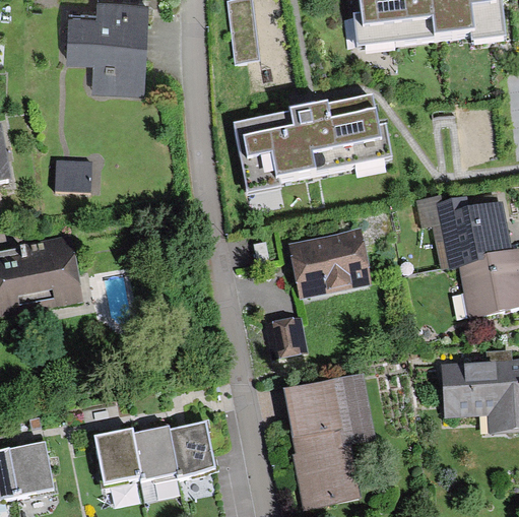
[(95,0),(95,10),(68,9),(67,57),(93,58),(92,88),(144,90),(147,0),(95,0)]
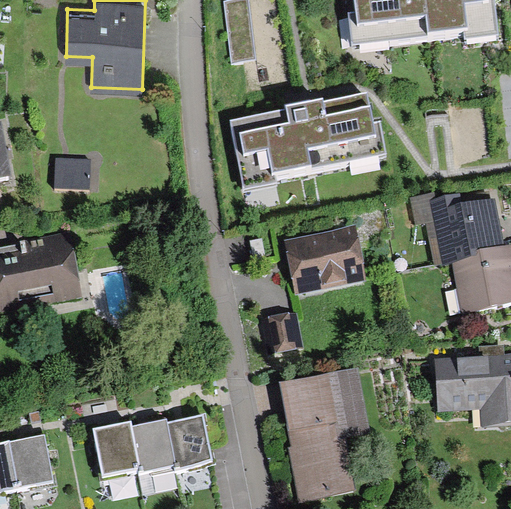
[(221,0),(230,62),(256,58),(246,0),(221,0)]
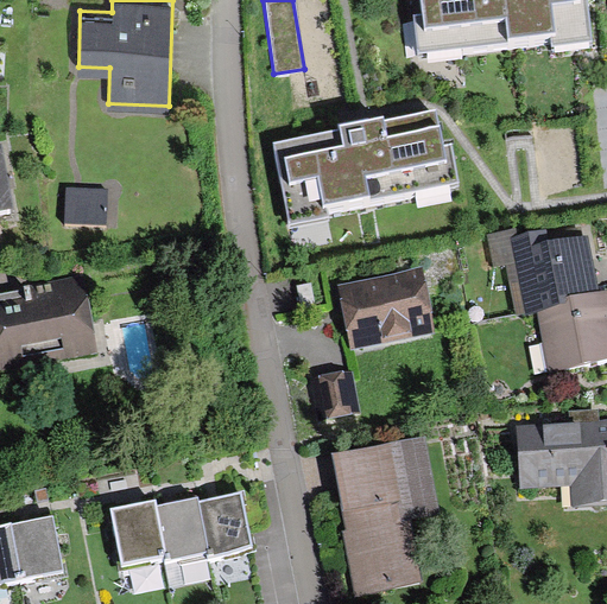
[(419,0),(422,13),(412,14),(417,52),(550,35),(551,44),(592,39),(585,0),(419,0)]
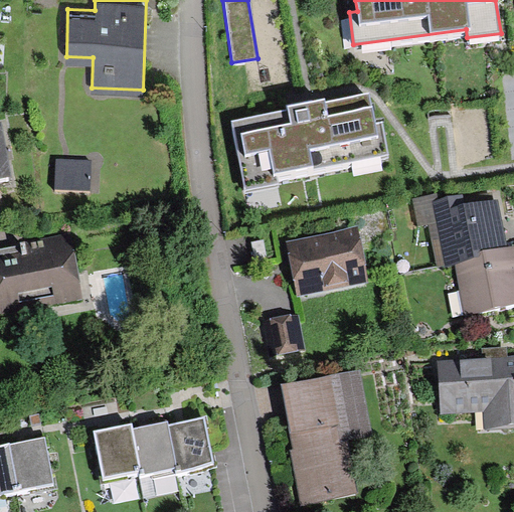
[(230,120),(243,188),(278,181),(277,177),(389,155),(381,121),(374,123),(368,92),(325,102),(325,99),(301,103),(286,106),(287,109),(230,120)]
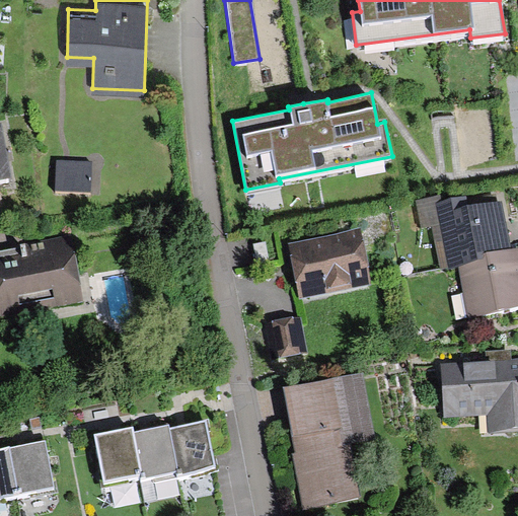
[(0,181),(10,179),(0,129),(0,181)]
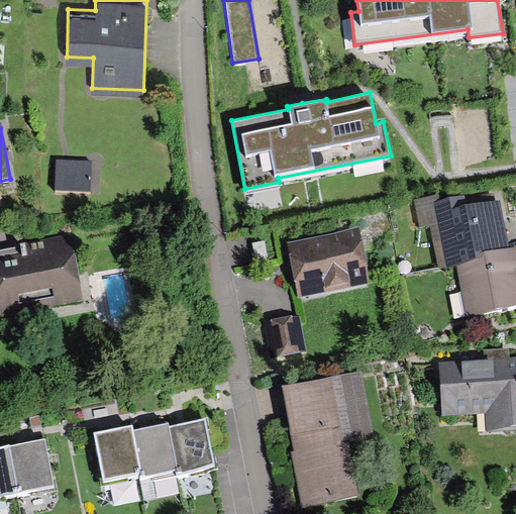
[(90,160),(56,160),(56,190),(89,190),(90,160)]
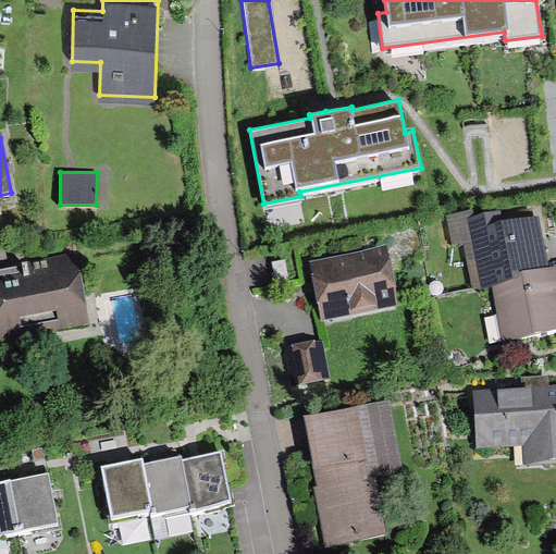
[(472,287),(481,285),(467,216),(472,214),(471,207),(446,212),(452,242),(462,239),(472,287)]
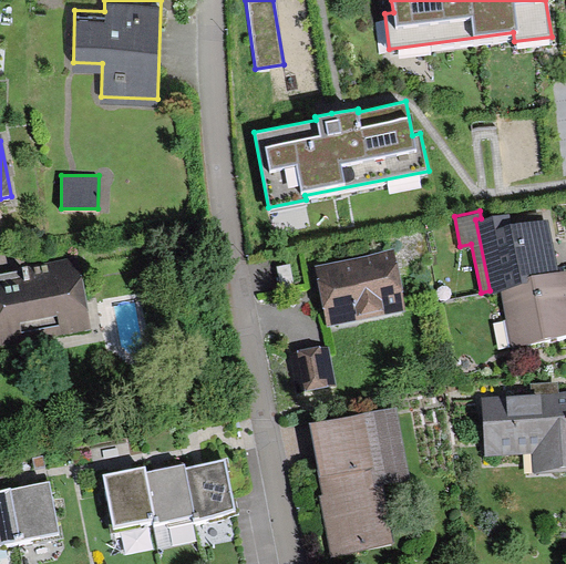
[(490,290),(500,288),(528,283),(527,277),(558,270),(554,247),(548,218),(511,225),(508,213),(481,218),(475,219),(490,290)]
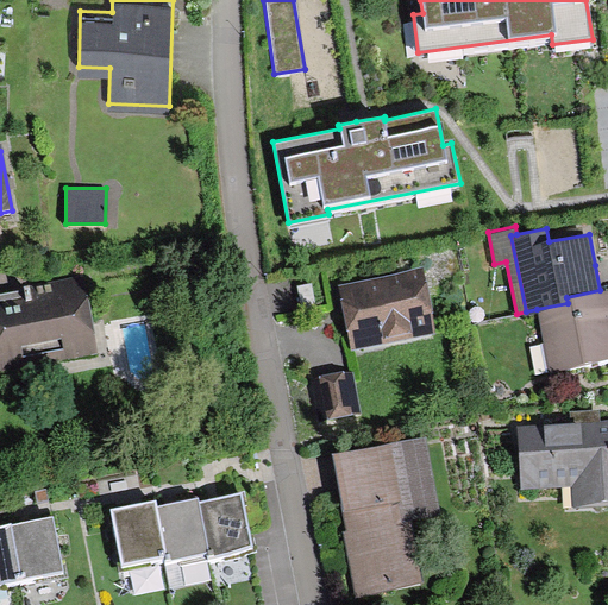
[(377,276),(338,283),(350,347),(434,332),(422,268),(377,276)]
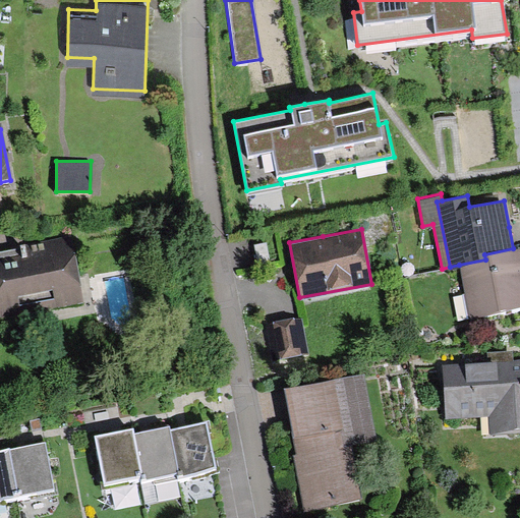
[(0,319),(83,301),(69,235),(24,243),(25,246),(0,251),(0,319)]
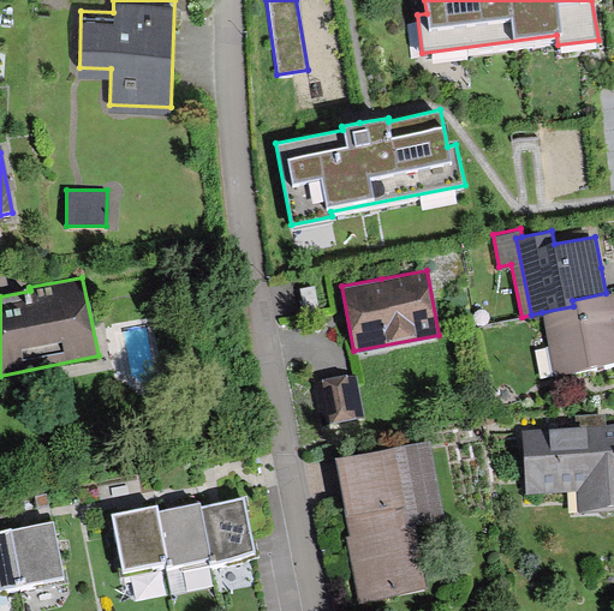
[(573,306),(542,312),(555,375),(613,363),(613,291),(606,293),(572,300),(573,306)]
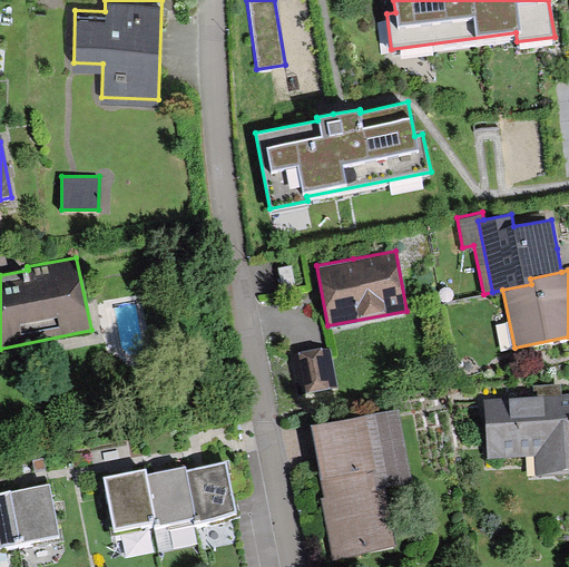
[(330,346),(290,354),(297,393),(337,385),(330,346)]
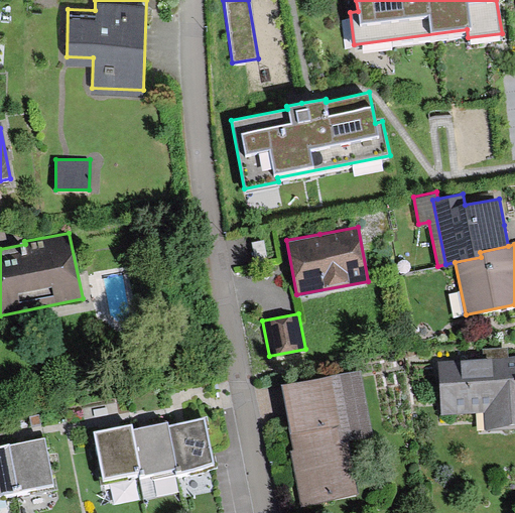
[(483,347),(483,356),(495,356),(507,355),(507,346),(483,347)]
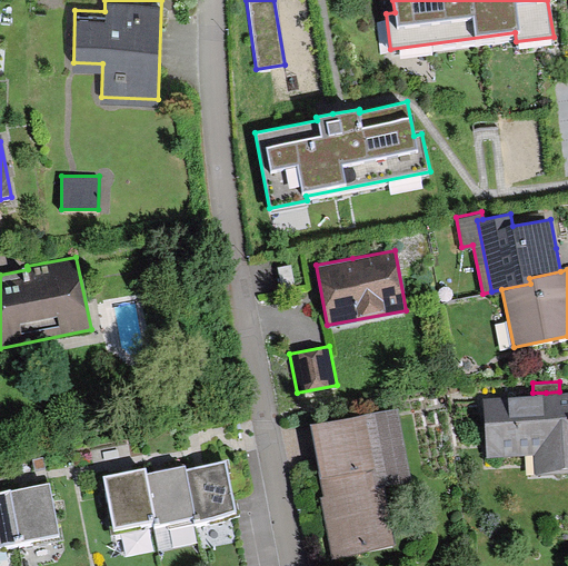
[(532,393),(482,397),(487,456),(531,453),(534,473),(567,469),(567,390),(559,391),(546,393),(532,393)]
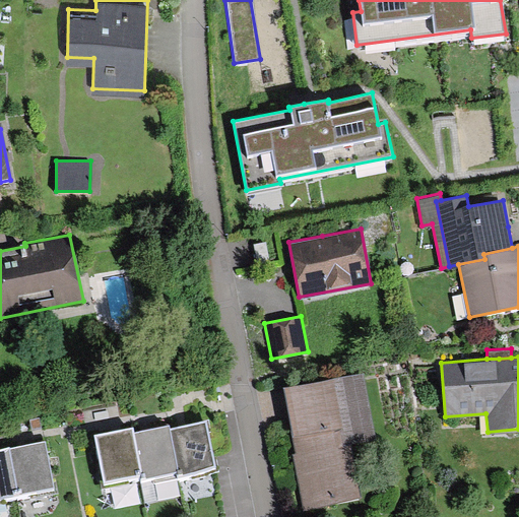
[(363,372),(282,388),(296,451),(292,452),(303,509),(360,497),(349,444),(376,438),(363,372)]
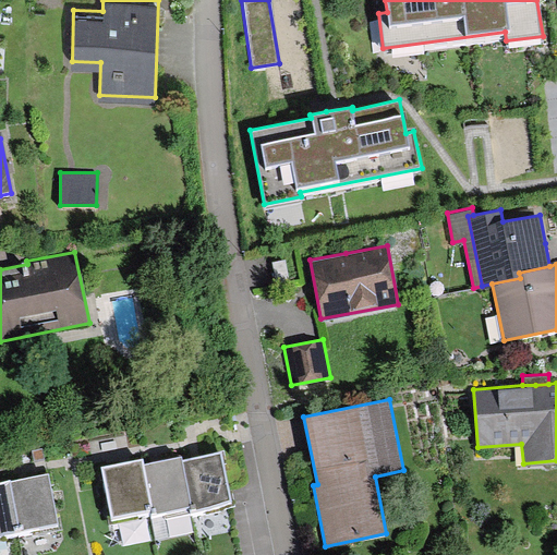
[(192,461),(182,462),(192,513),(231,505),(221,456),(192,461)]
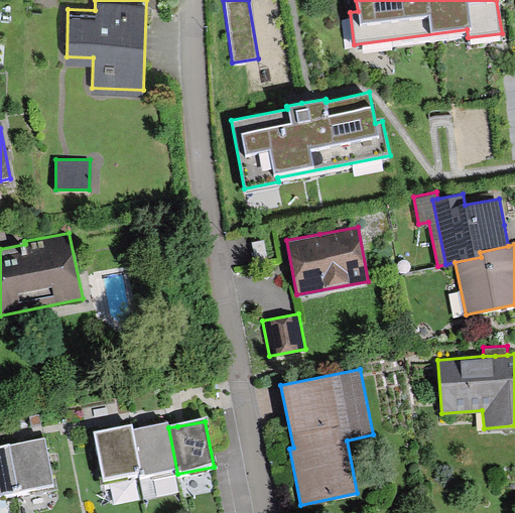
[(141,429),(133,430),(141,474),(142,477),(152,475),(152,479),(177,474),(168,427),(167,424),(141,429)]
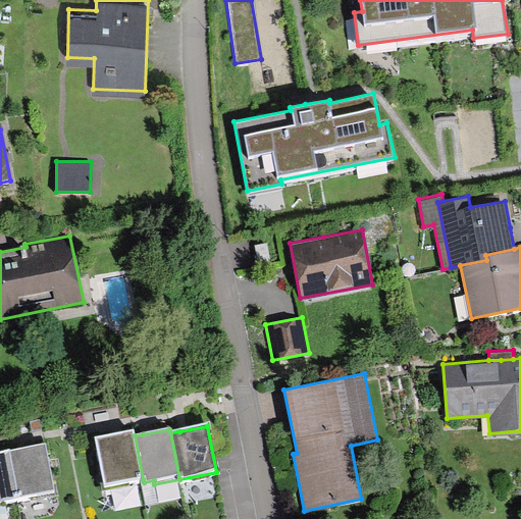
[(105,436),(94,438),(104,487),(143,479),(135,435),(134,430),(105,436)]
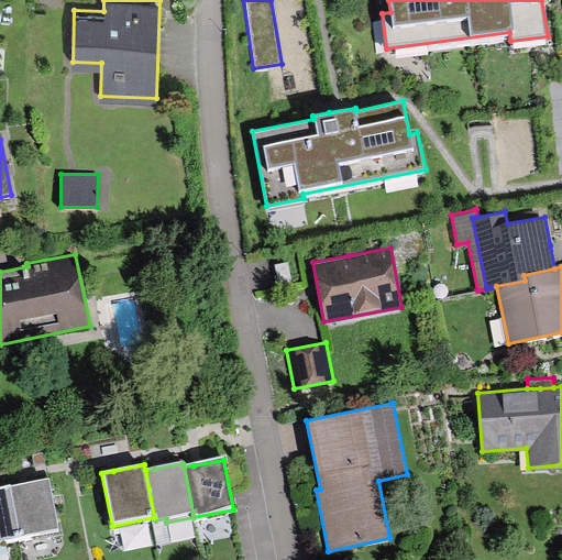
[(29,484),(10,487),(20,538),(58,531),(48,481),(29,484)]
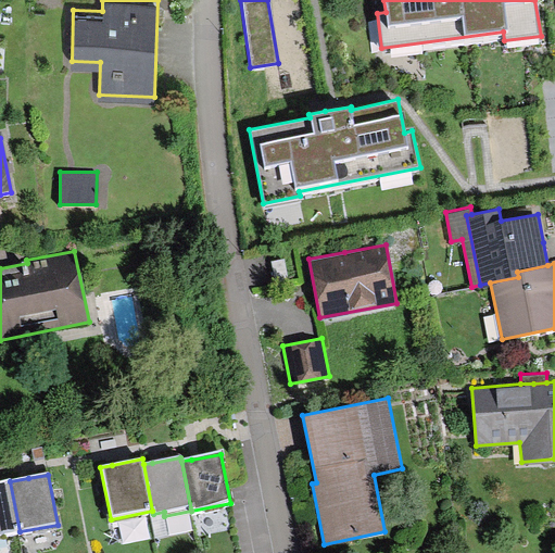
[(0,535),(20,531),(10,481),(0,482),(0,535)]
